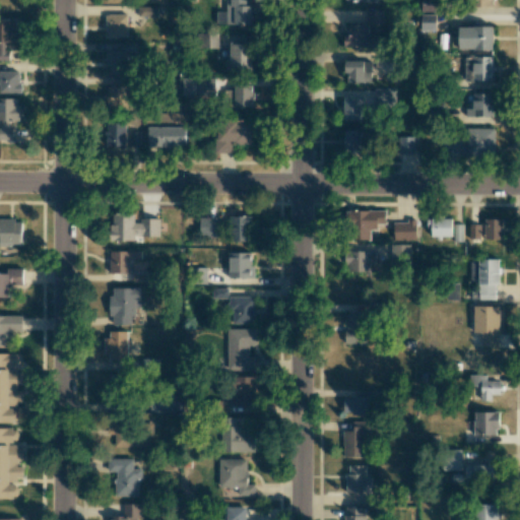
[(251,6),(247,6),(247,0),(224,0),(225,12),(215,12),(215,24),(251,24),(251,6)]
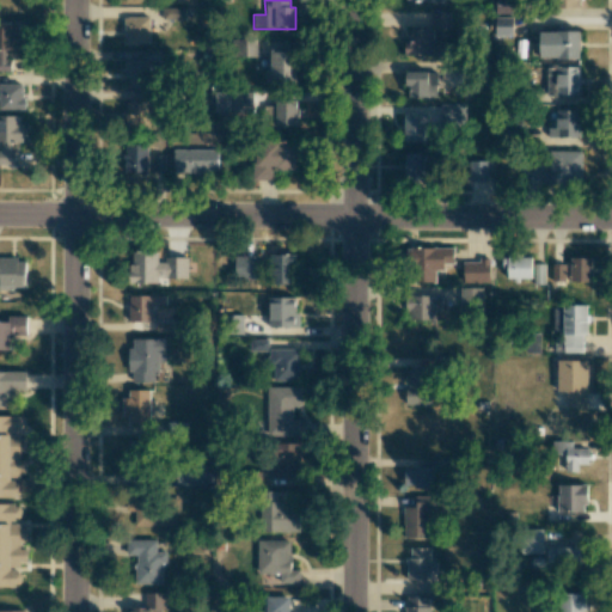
[(450,29),(450,12),(430,12),(430,30),(450,29)]
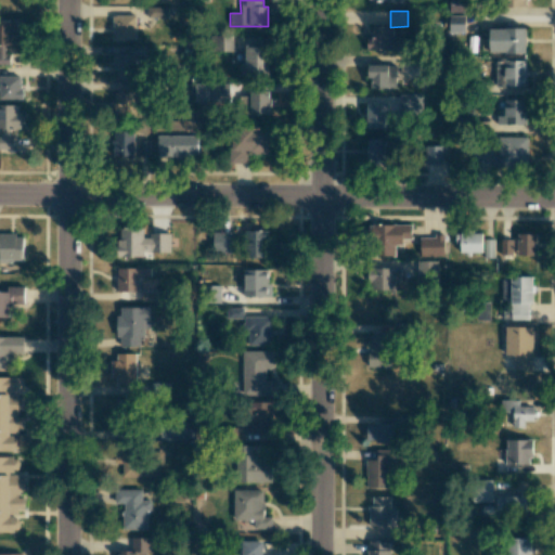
[(113,40),(136,39),(136,15),(113,15),(113,40)]
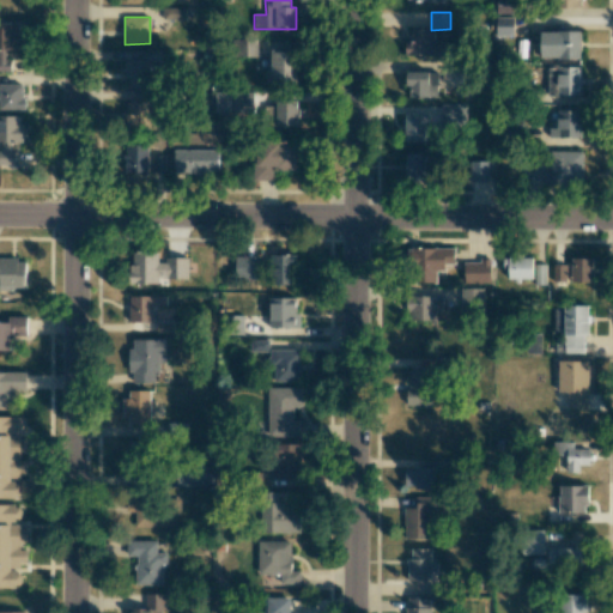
[(514,18),(495,17),(495,35),(514,36),(514,18)]
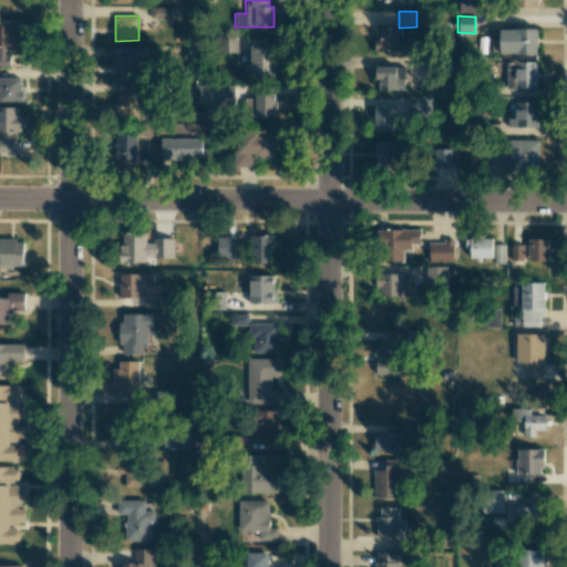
[(0,65),(8,65),(8,47),(13,45),(13,34),(18,34),(18,21),(0,21),(0,65)]
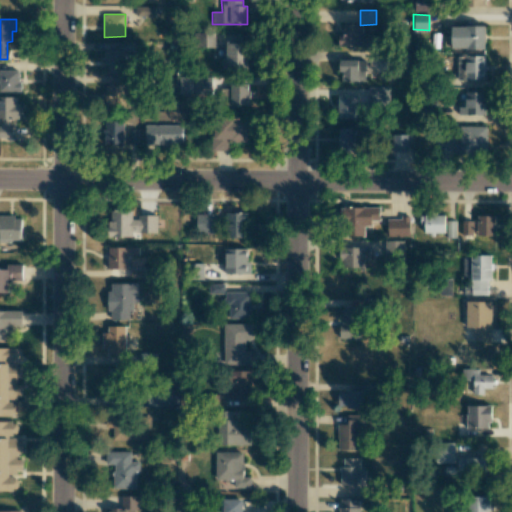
[(338,34),(338,46),(373,47),(373,35),(362,35),(363,24),(344,24),(343,34),(338,34)]
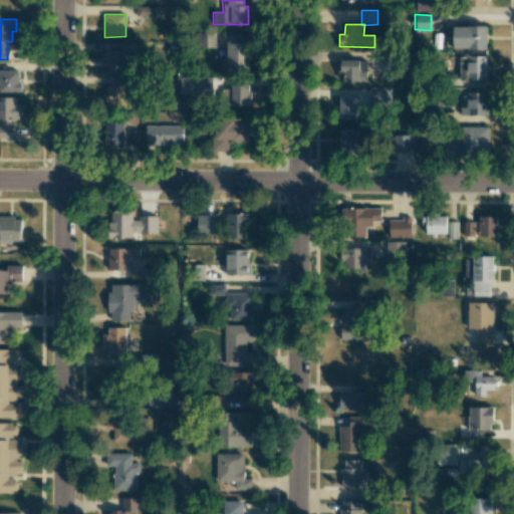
[(452,48),(486,49),(487,26),(453,25),(452,48)]
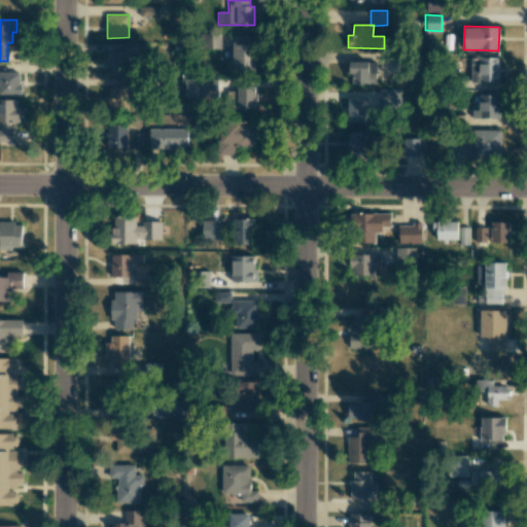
[(220,48),(220,33),(203,34),(203,48),(220,48)]
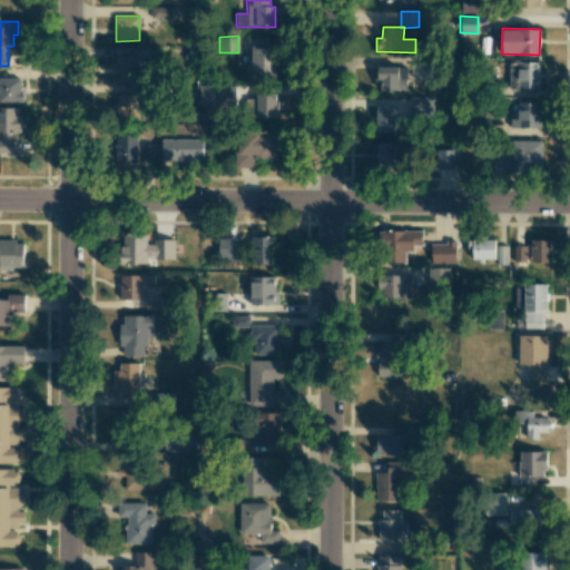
[(131,56),(117,56),(117,80),(147,81),(148,48),(133,48),(131,56)]
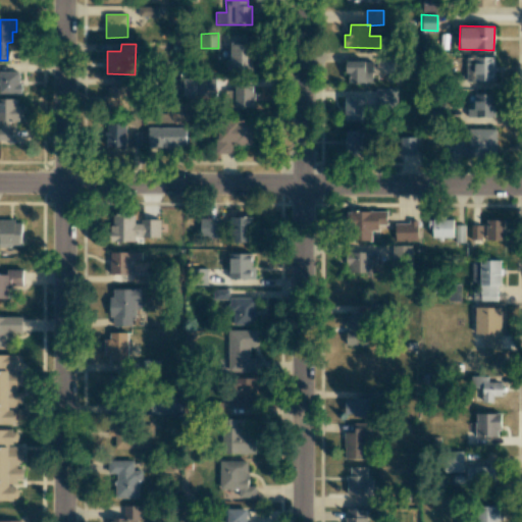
[(225,71),(253,72),(253,45),(230,44),(230,53),(225,53),(225,71)]
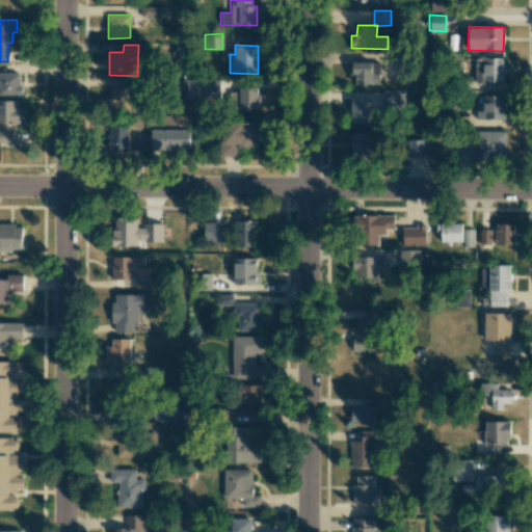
[(504,57),(483,58),(483,64),(475,65),(475,82),(505,82),(504,57)]
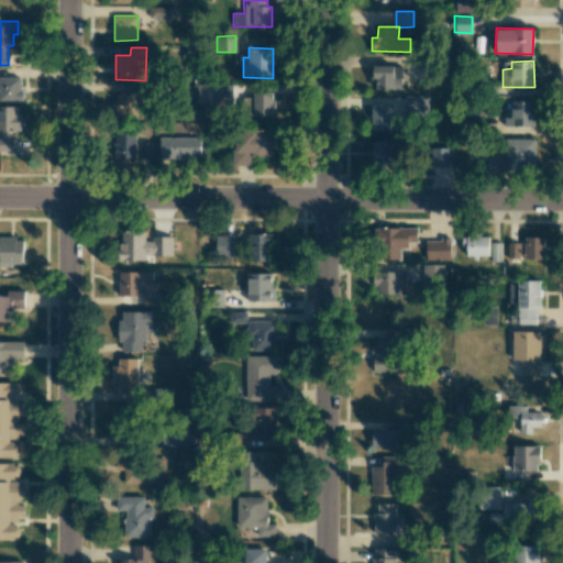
[(374,66),(374,89),(394,89),(394,66),(374,66)]
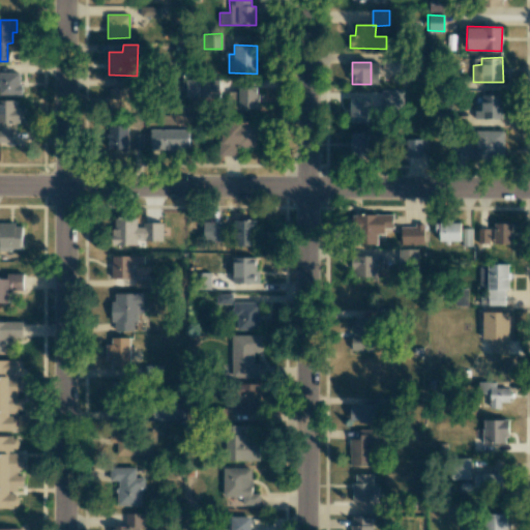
[(20,72),(0,72),(0,94),(20,94),(20,72)]
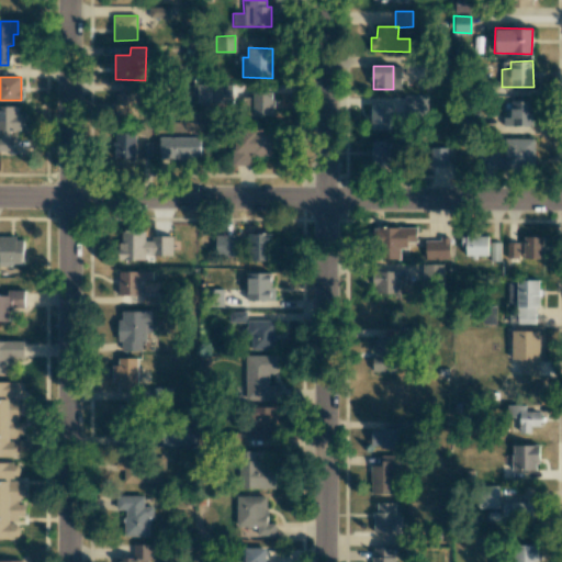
[(271,115),(272,91),(250,91),(249,115),(271,115)]
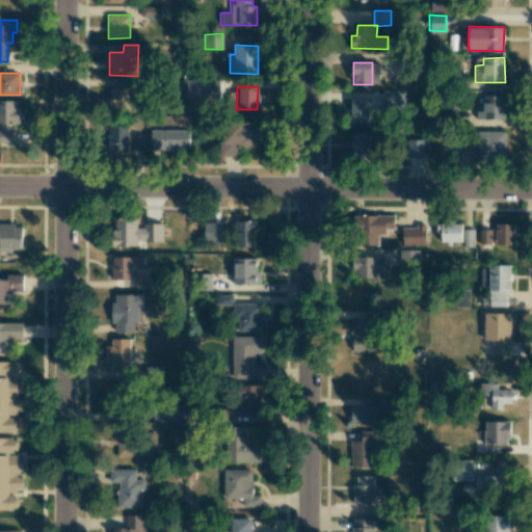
[(139,88),(109,87),(109,110),(138,111),(139,88)]
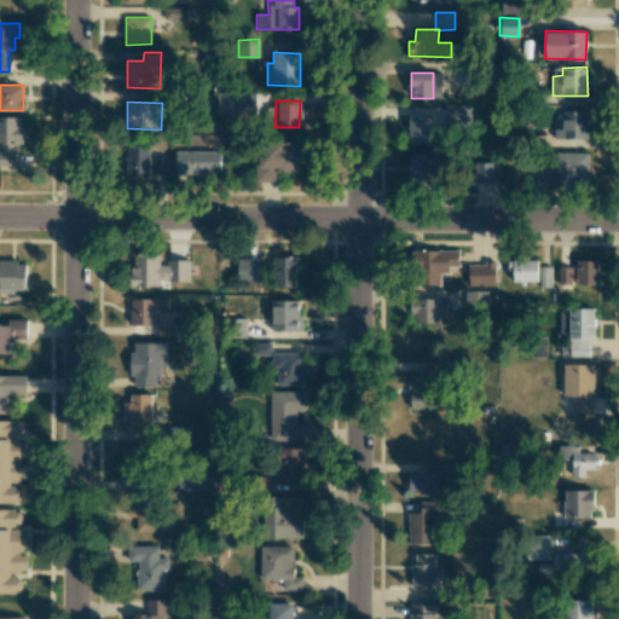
[(586,139),(588,111),(562,110),(561,138),(586,139)]
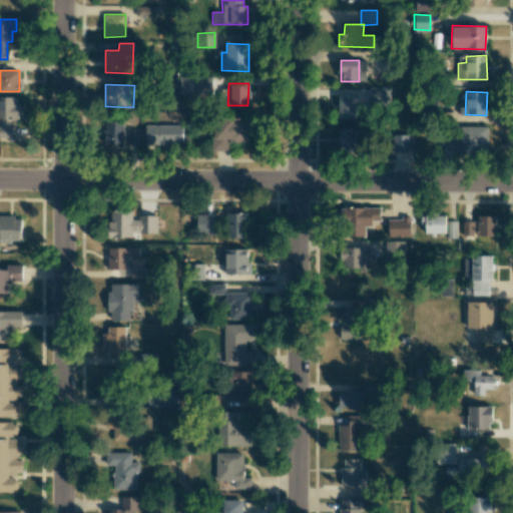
[(339,118),(356,117),(356,95),(339,95),(339,118)]
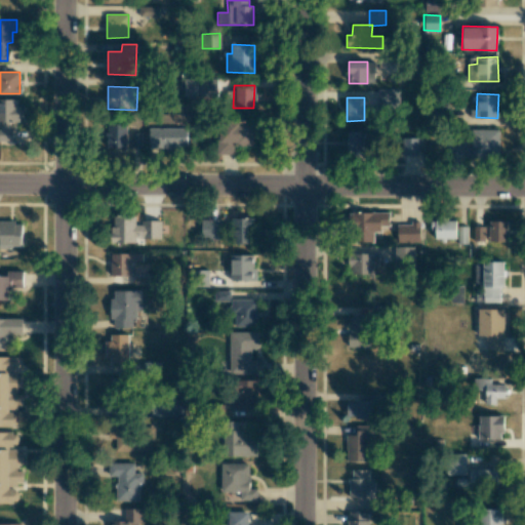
[(0,140),(11,142),(11,122),(18,122),(17,99),(0,99),(0,121),(1,122),(1,129),(0,129),(0,140)]
